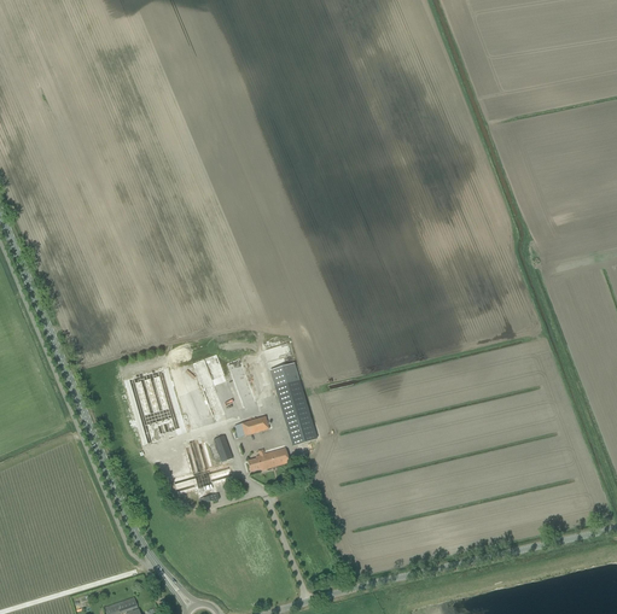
[(268,337),(271,343),(287,338),(286,332),(268,337)]
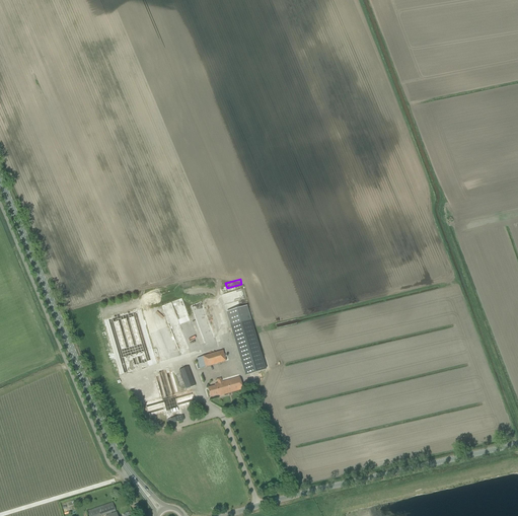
[(157,363),(145,307),(105,316),(118,371),(157,363)]
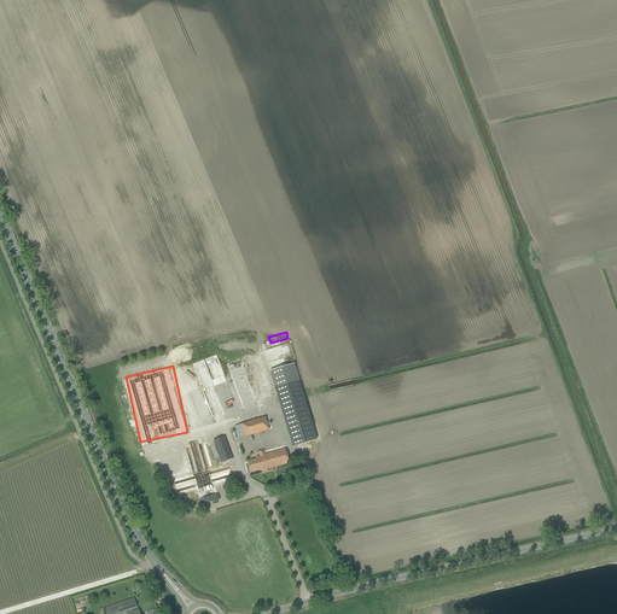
[(274,385),(291,444),(315,437),(297,378),(274,385)]
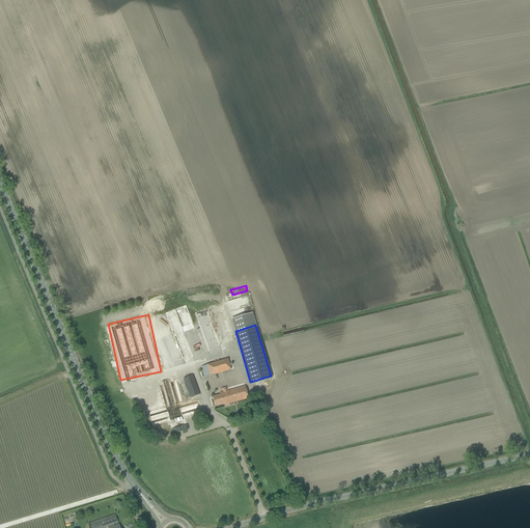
[(200,371),(201,376),(230,366),(227,356),(200,364),(202,371),(200,371)]
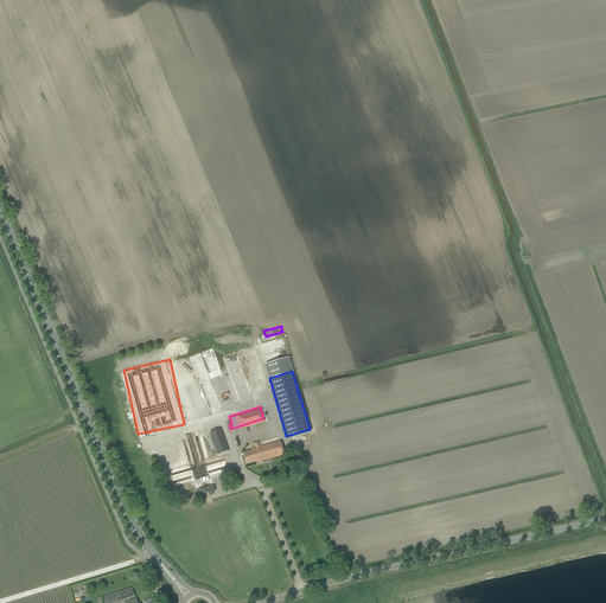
[(209,429),(212,440),(215,448),(217,451),(228,448),(219,425),(218,425),(209,429)]
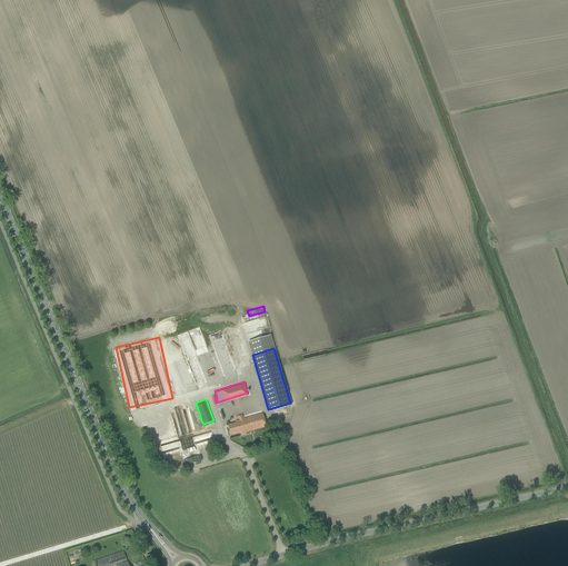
[(191,429),(183,401),(168,406),(177,434),(158,439),(162,454),(179,448),(183,463),(200,458),(197,444),(213,438),(209,424),(191,429)]
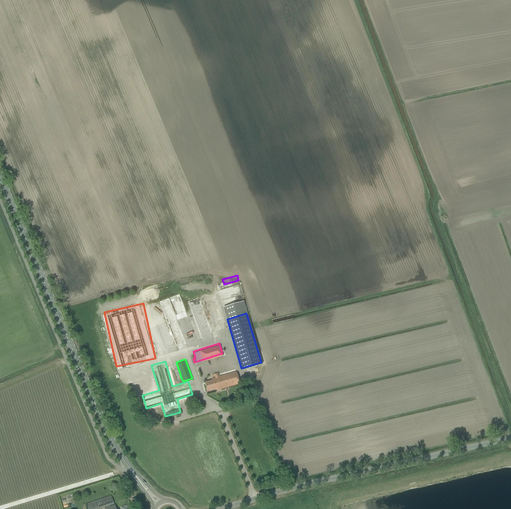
[(212,378),(204,380),(205,384),(206,389),(215,386),(215,388),(239,381),(237,376),(235,370),(218,375),(214,376),(212,377),(212,378)]
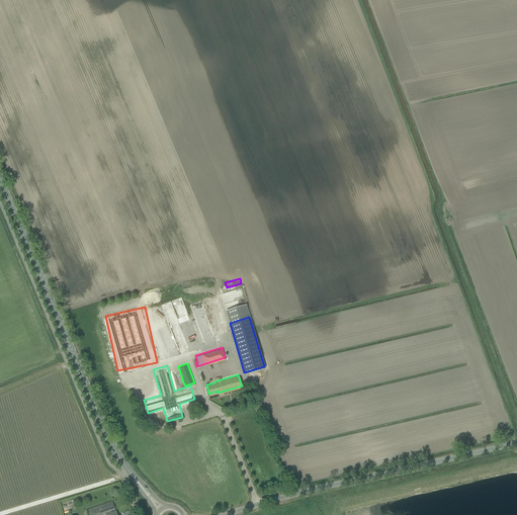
[(116,514),(115,509),(110,510),(109,509),(114,507),(111,499),(87,507),(89,514),(92,514),(106,510),(106,511),(104,512),(105,514),(116,514)]
